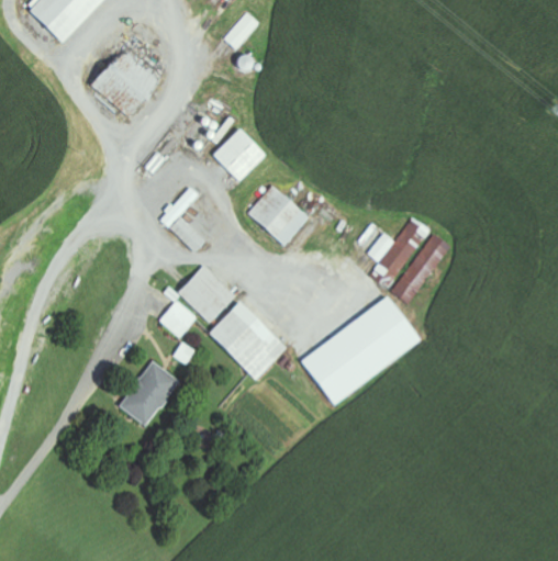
[(41,0),(31,11),(66,43),(105,0),(41,0)]
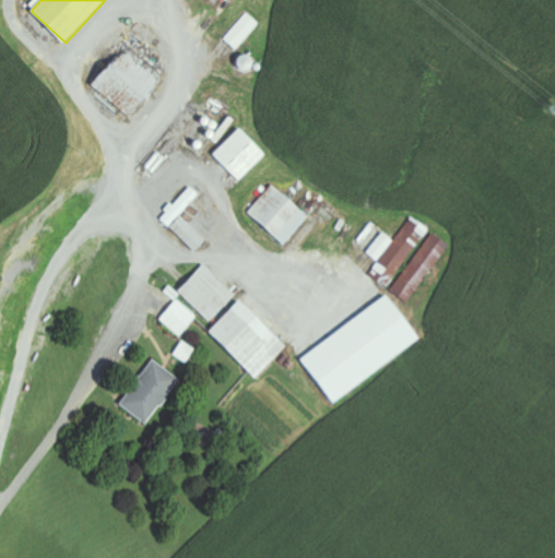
[(222,38),(234,49),(257,24),(245,13),(222,38)]
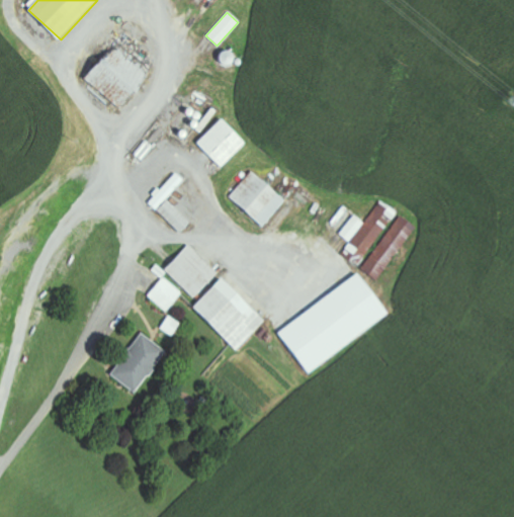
[(86,78),(117,110),(149,80),(117,48),(86,78)]
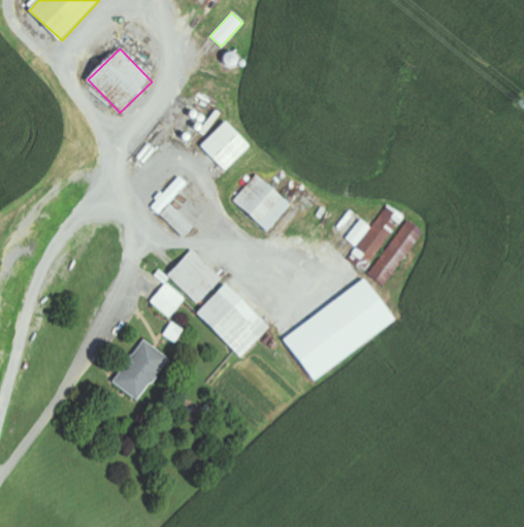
[(252,146),(226,120),(200,144),(225,171),(252,146)]
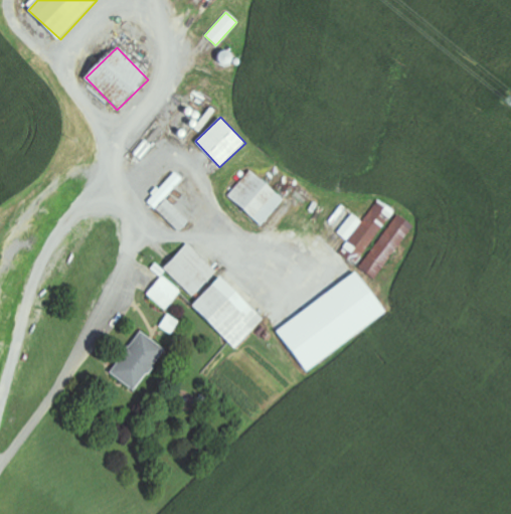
[(262,224),(285,198),(250,168),(227,194),(262,224)]
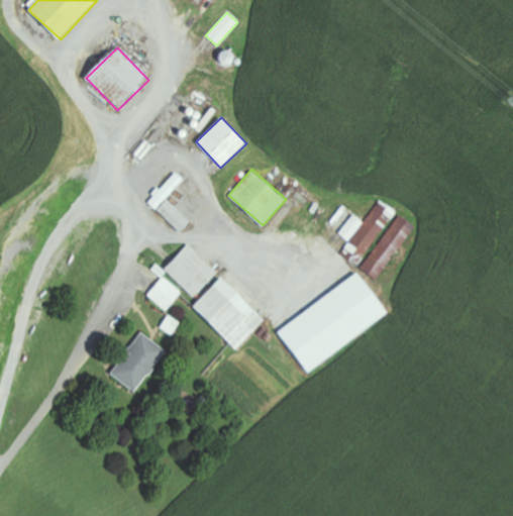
[(184,178),(175,171),(145,203),(180,233),(191,221),(166,198),(184,178)]
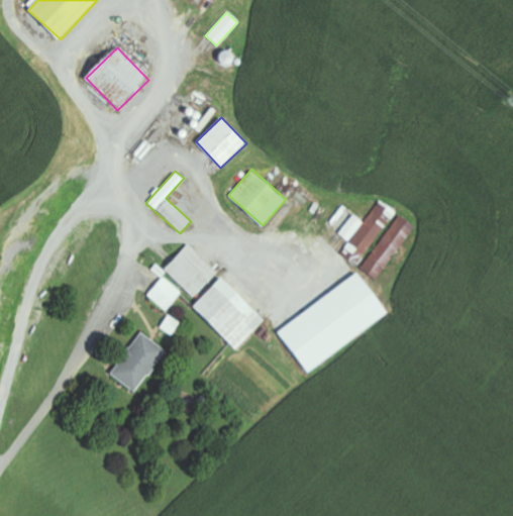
[(365,221),(342,205),(328,225),(349,239),(339,253),(355,266),(395,210),(380,199),(365,221)]
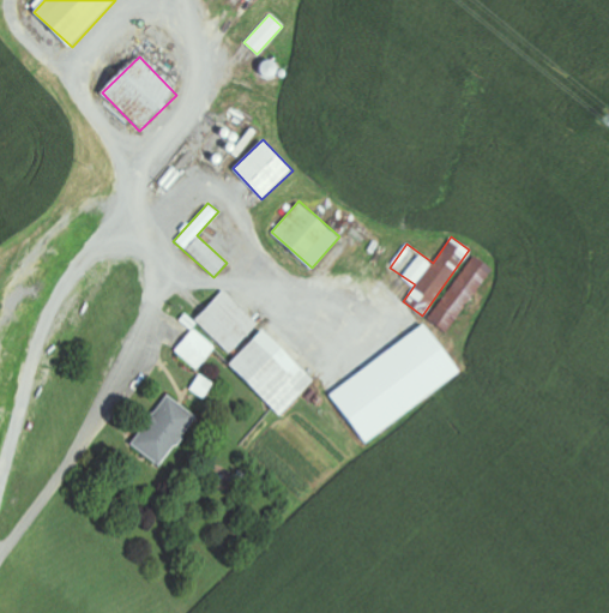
[(492,266),(469,252),(424,317),(447,332),(492,266)]
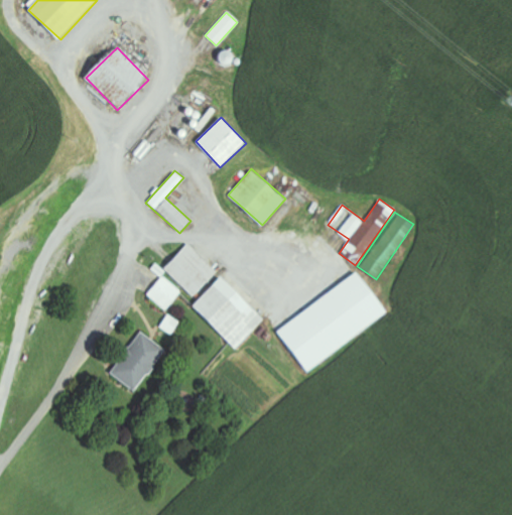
[(265,315),(221,275),(213,276),(216,269),(186,243),(162,271),(161,276),(145,294),(159,307),(164,310),(176,297),(179,290),(197,298),(194,304),(207,315),(204,320),(221,336),(222,337),(234,348),(236,348),(265,315)]
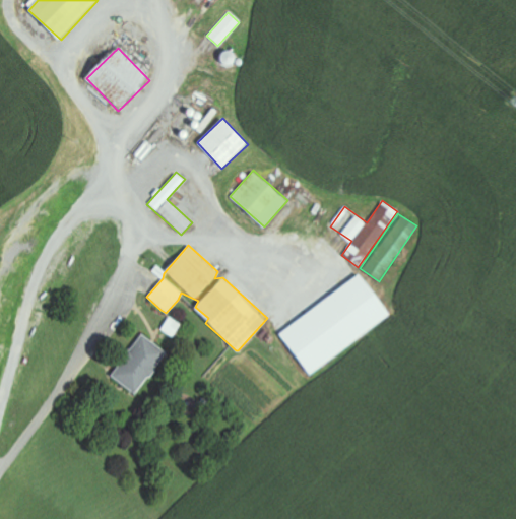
[(392,315),(364,273),(277,333),(306,375),(392,315)]
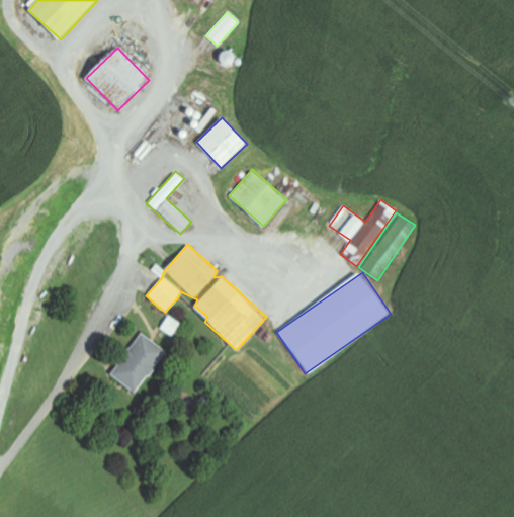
[(110,374),(135,393),(166,351),(142,333),(110,374)]
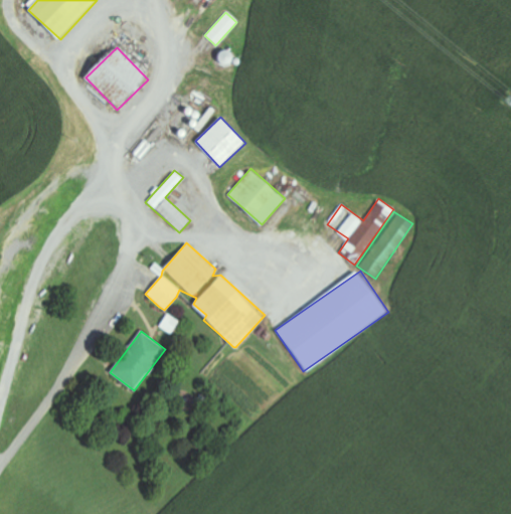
All buildings are outlined.
